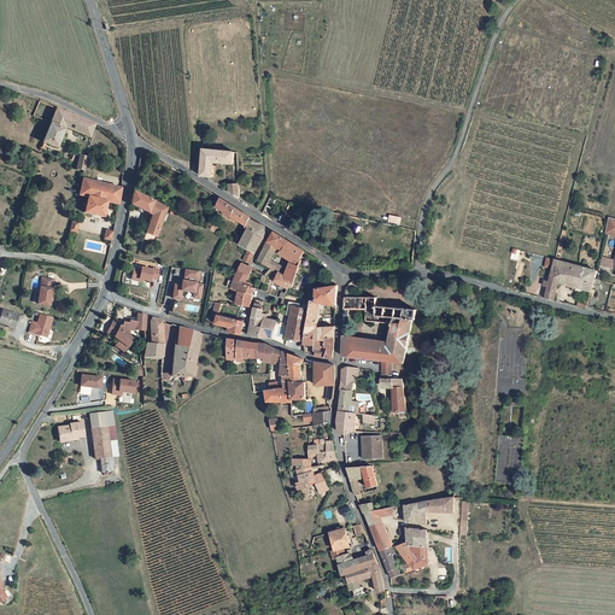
[(29,113),(47,121),(37,145),(40,146),(44,140),(54,145),(63,124),(89,135),(89,130),(87,129),(91,121),(80,116),(35,99),(29,113)]
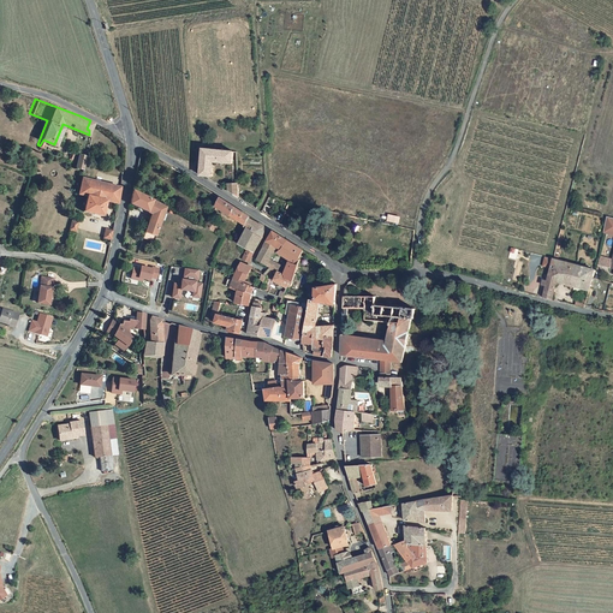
[(198,146),(196,172),(208,174),(209,159),(227,161),(228,148),(198,146)]
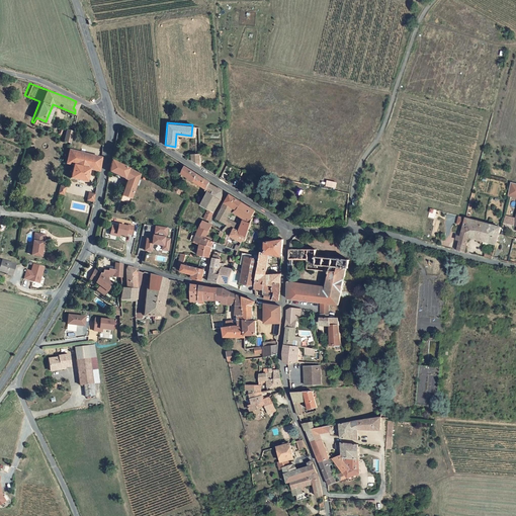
[(61,163),(64,150),(68,132),(62,131),(57,141),(61,142),(56,162),(61,163)]
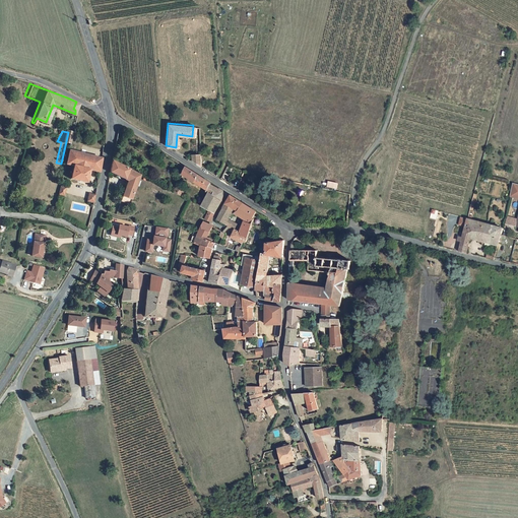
[(83,169),(93,171),(95,157),(64,150),(61,164),(67,166),(64,178),(80,182),(83,169)]
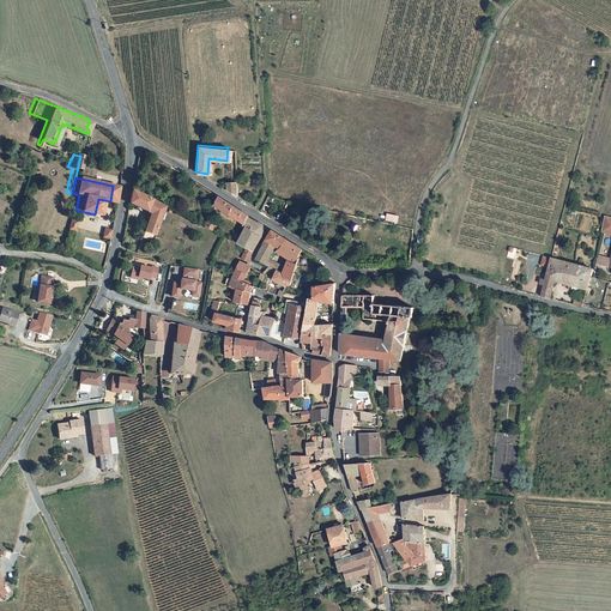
[(224,187),(235,194),(235,181),(224,181),(224,187)]
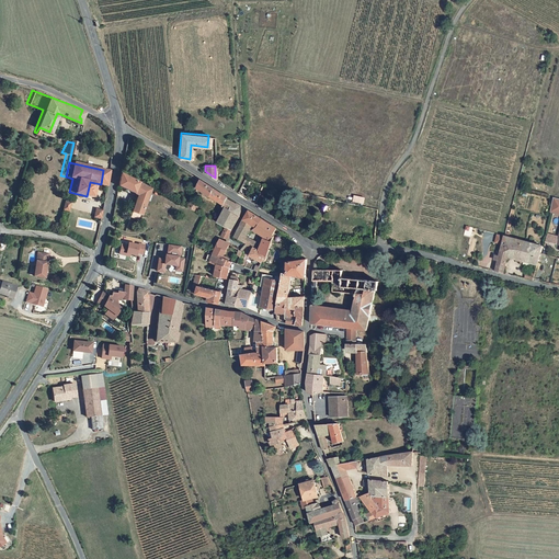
[(115,173),(113,185),(133,192),(129,201),(139,204),(146,187),(136,183),(115,173)]
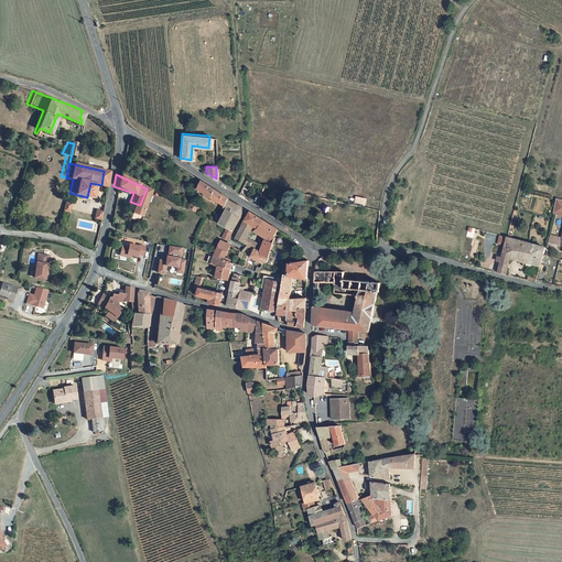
[(225,231),(236,214),(236,207),(222,200),(223,198),(195,181),(191,190),(218,205),(217,206),(220,208),(211,224),(219,228),(225,231)]
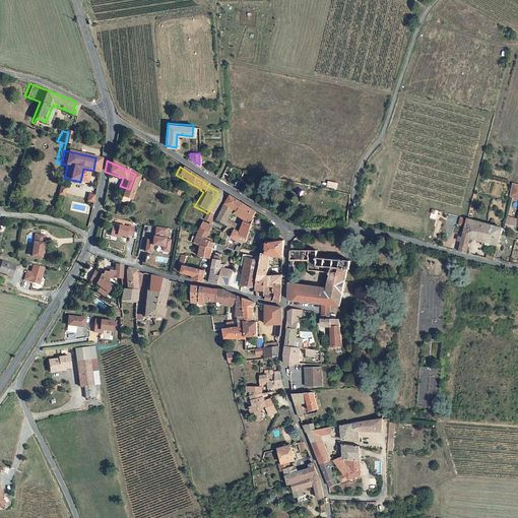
[(517,182),(512,181),(509,195),(517,197),(517,211),(517,217),(506,215),(505,221),(517,224),(517,182)]
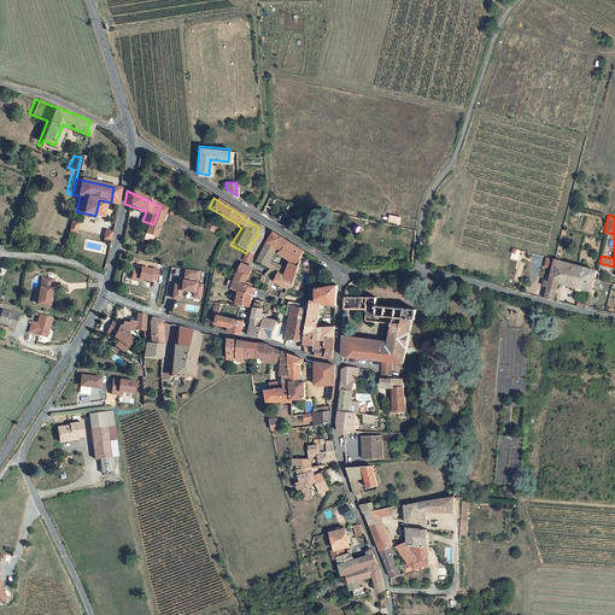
[(147,239),(148,235),(153,224),(142,221),(136,236),(145,240),(146,238),(147,239)]
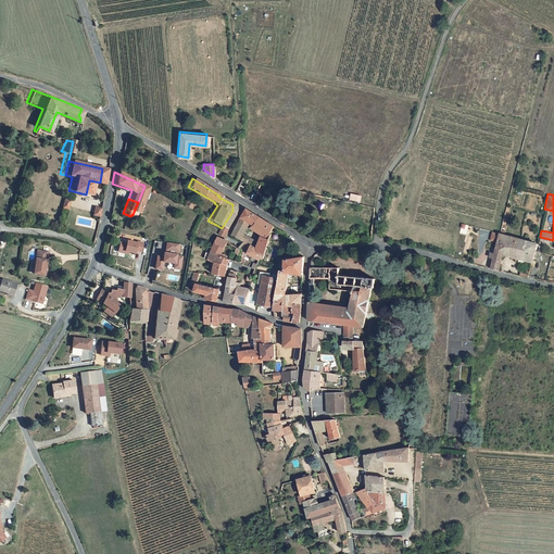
[(183,199),(179,205),(187,210),(190,204),(183,199)]
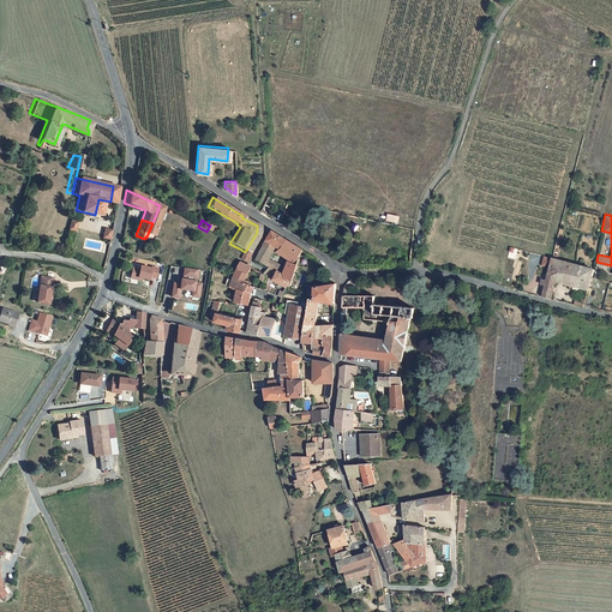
[(256,247),(249,259),(259,264),(271,244),(276,247),(280,240),(265,231),(261,240),(256,247)]
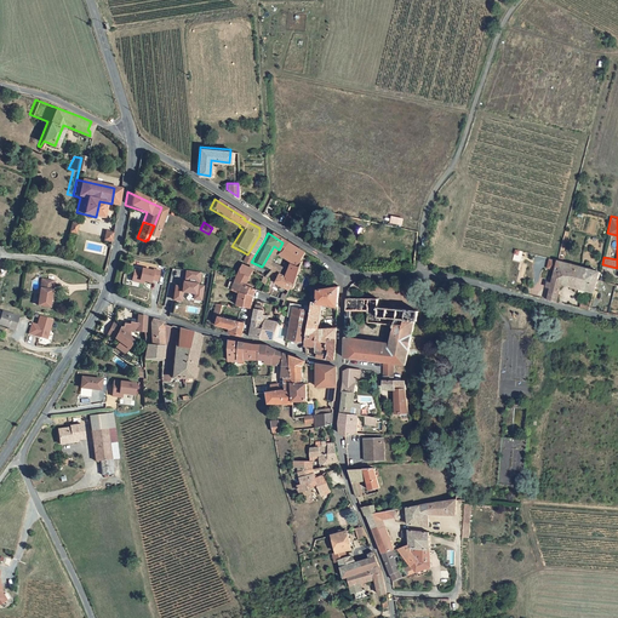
[(274,272),(282,275),(290,278),(298,252),(282,242),(279,250),(290,257),(286,262),(280,259),(274,272)]
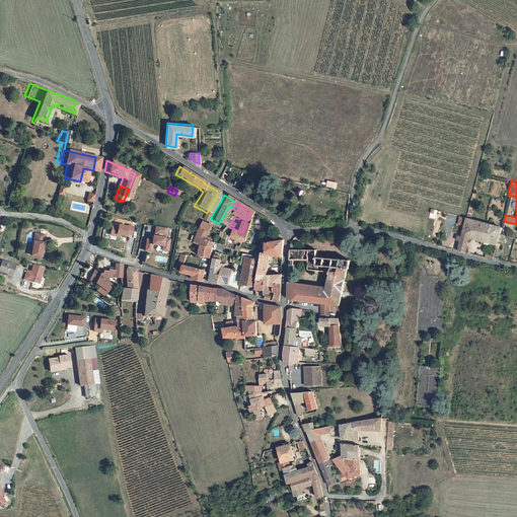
[(437,218),(439,209),(429,207),(427,215),(437,218)]
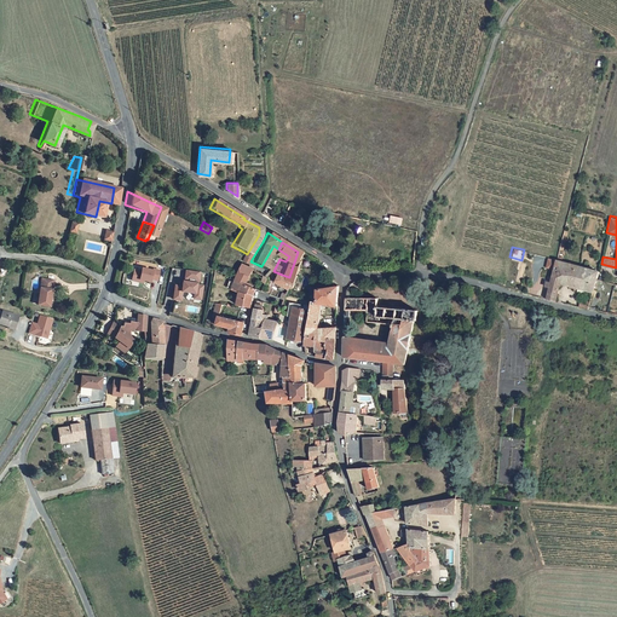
[(235,261),(242,264),(247,254),(241,251),(235,261)]
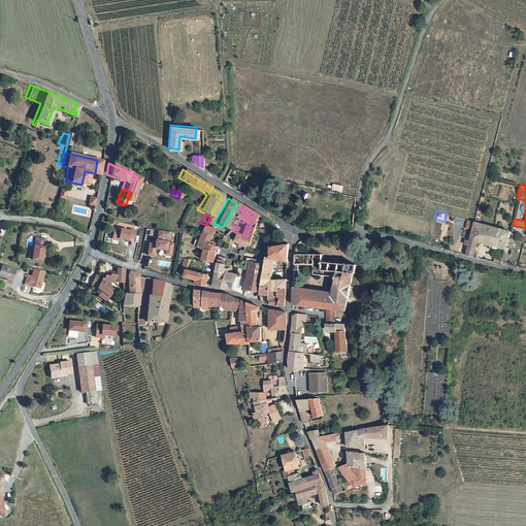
[(506,229),(477,221),(472,220),(467,237),(475,239),(478,240),(502,248),(504,237),(506,229)]
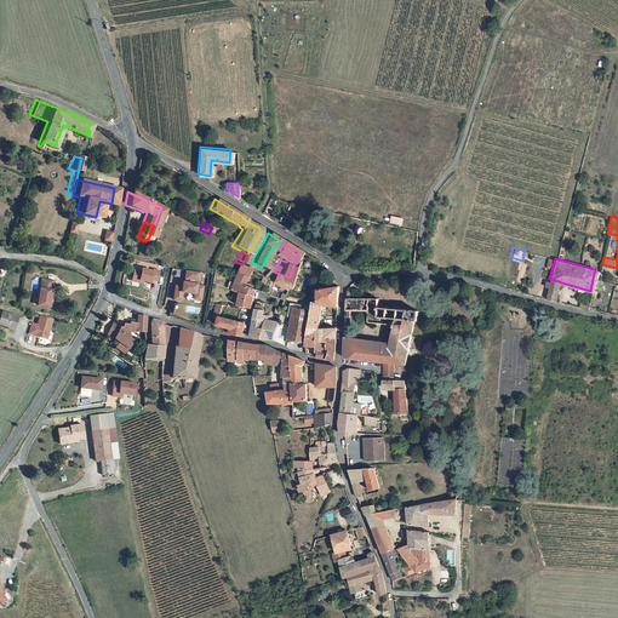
[(250,268),(239,263),(230,276),(230,279),(242,284),(250,268)]
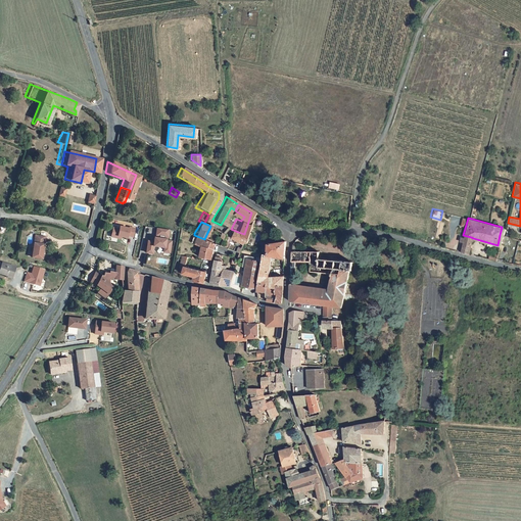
[(117,226),(110,225),(109,235),(127,238),(127,235),(132,236),(134,226),(117,224),(117,226)]
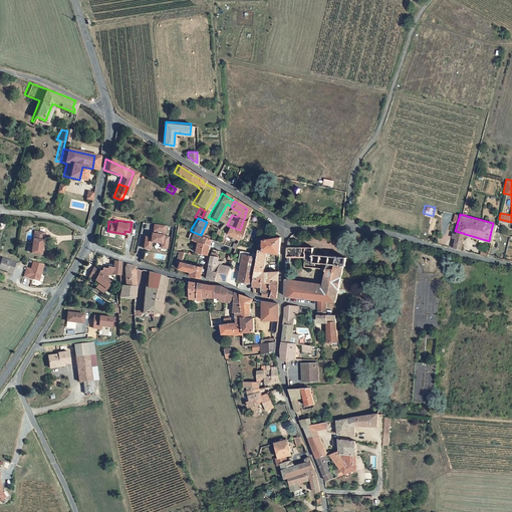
[(153,222),(151,230),(165,232),(166,224),(153,222)]
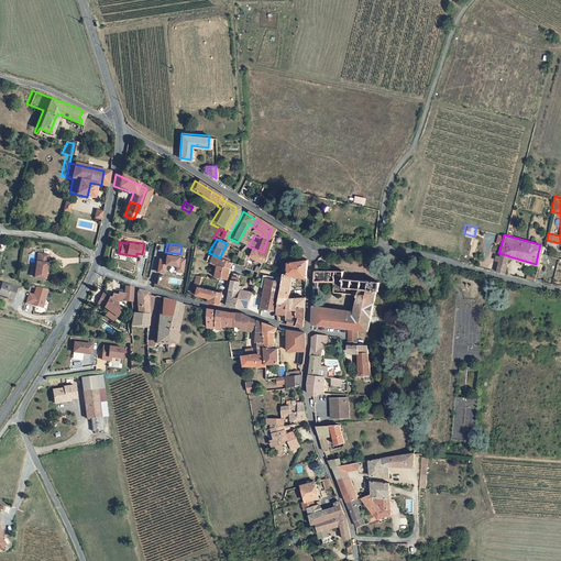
[(255,252),(256,250),(249,246),(245,255),(256,261),(260,262),(262,255),(255,252)]
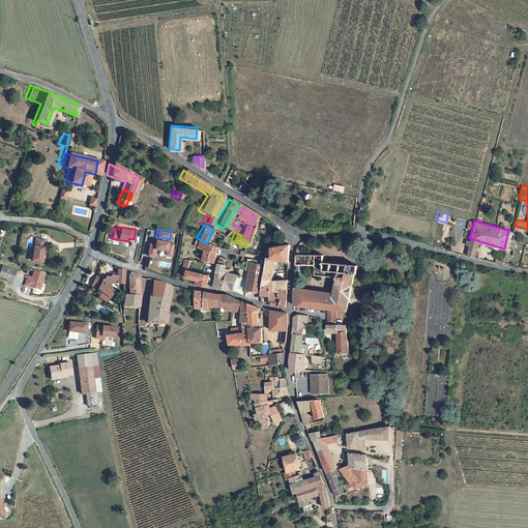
[(200,258),(211,260),(213,253),(213,250),(215,247),(216,245),(207,242),(197,238),(197,236),(195,235),(192,244),(202,247),(200,258)]
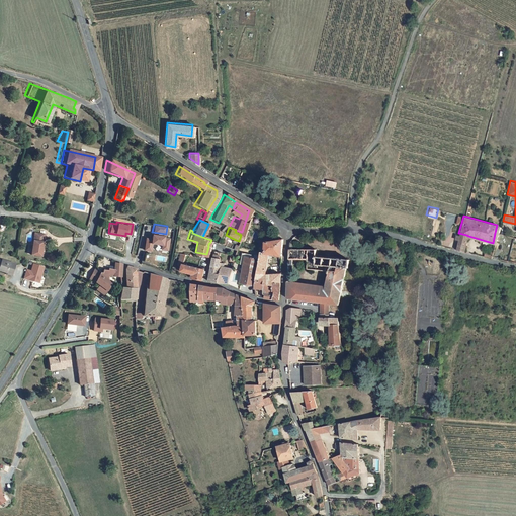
[(34,256),(38,234),(28,233),(25,254),(34,256)]
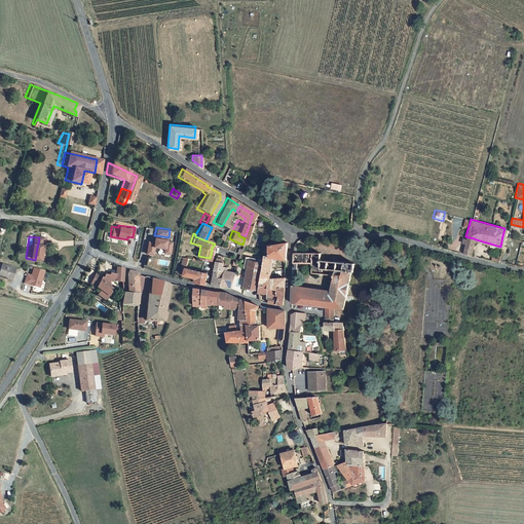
[(147,239),(145,253),(153,254),(154,247),(162,248),(162,252),(170,253),(172,239),(153,236),(153,240),(147,239)]
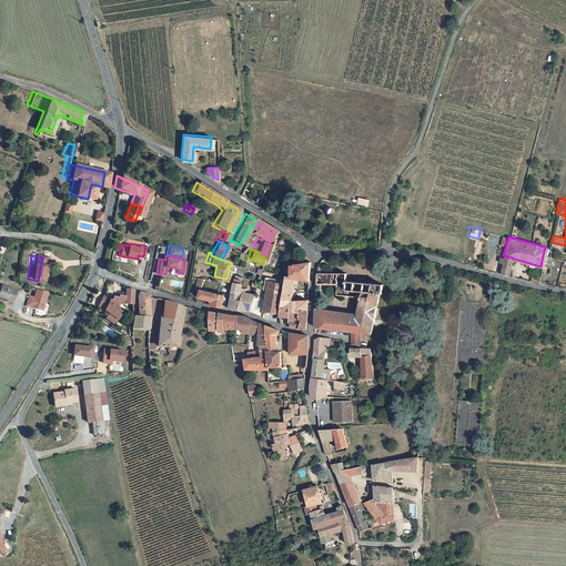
[(512,258),(503,255),(499,272),(507,274),(512,258)]
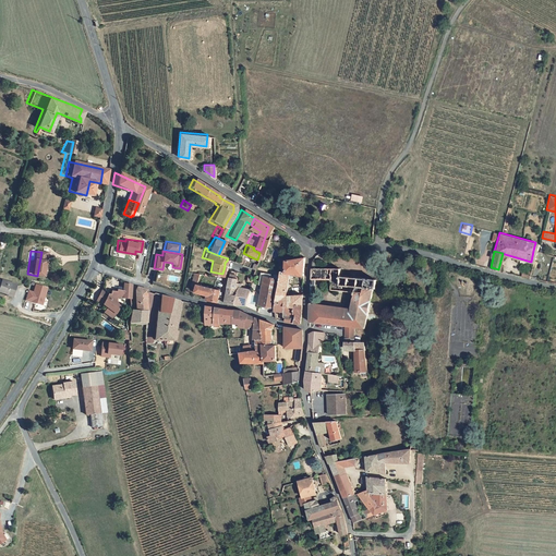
[(303,277),(305,260),(304,258),(286,263),(285,276),(289,276),(303,277)]
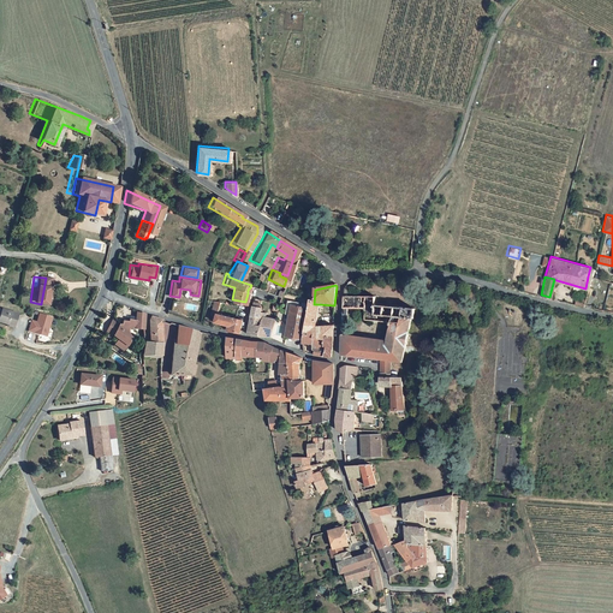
[(411,320),(414,320),(414,309),(376,305),(375,297),(350,297),(350,290),(345,290),(341,315),(346,315),(347,309),(364,309),(362,321),(388,325),(386,343),(345,337),(345,331),(340,329),(340,334),(339,356),(380,359),(379,363),(379,370),(379,378),(392,376),(391,372),(390,372),(390,361),(404,362),(406,347),(411,320)]
